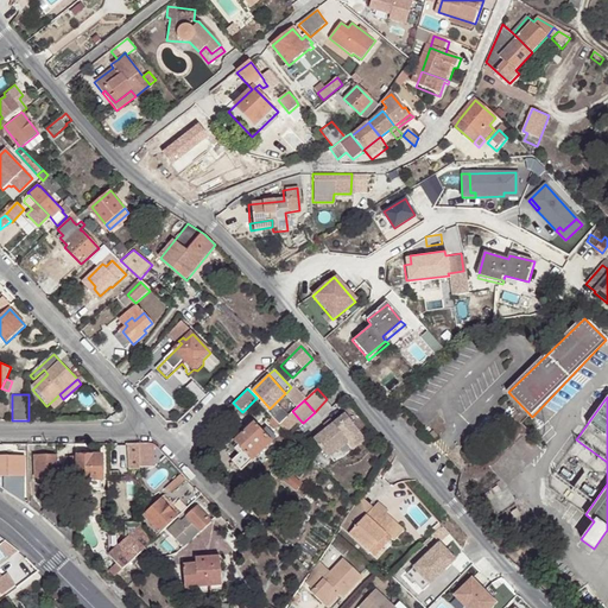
[(350,441),(362,429),(346,410),(335,419),(328,425),(316,437),(333,456),(350,441)]
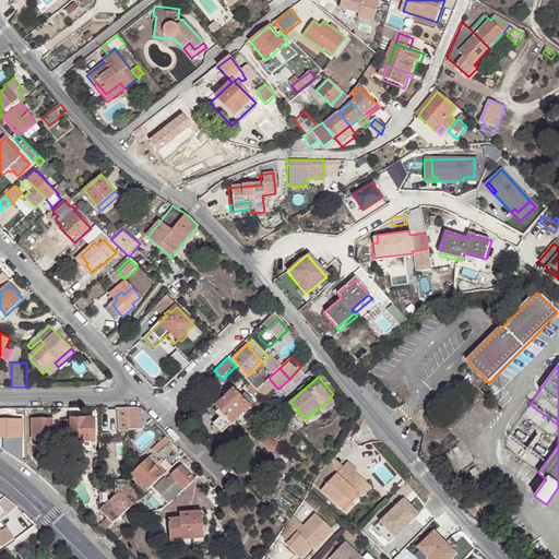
[(275,385),(269,378),(258,389),(264,395),(275,385)]
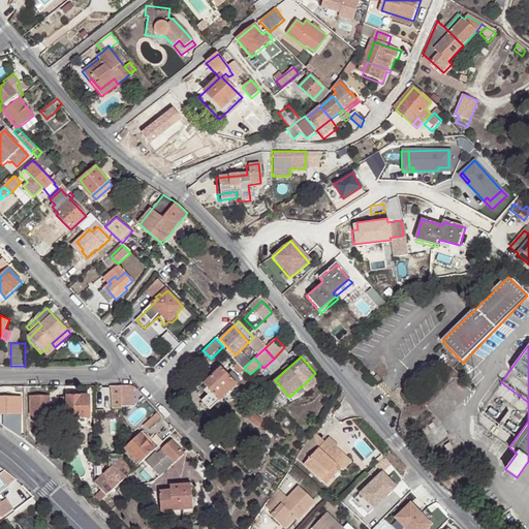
[(282,367),(285,370),(291,365),(287,362),(282,367)]
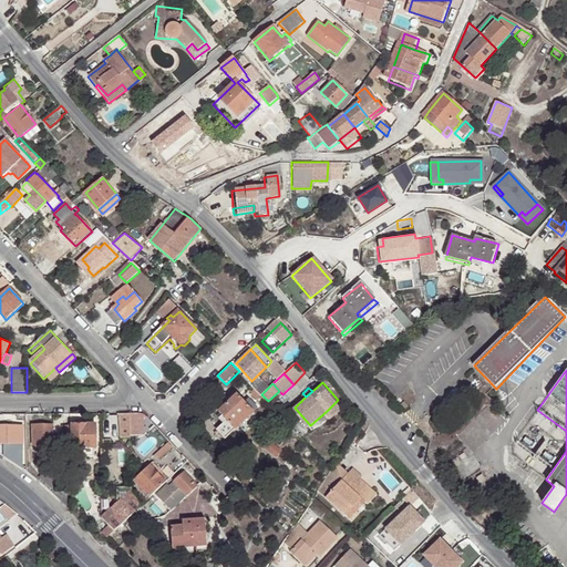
[(236,430),(254,411),(248,405),(251,403),(248,399),(245,402),(238,394),(219,412),(222,415),(219,418),(224,423),(217,431),(225,440),(236,430)]
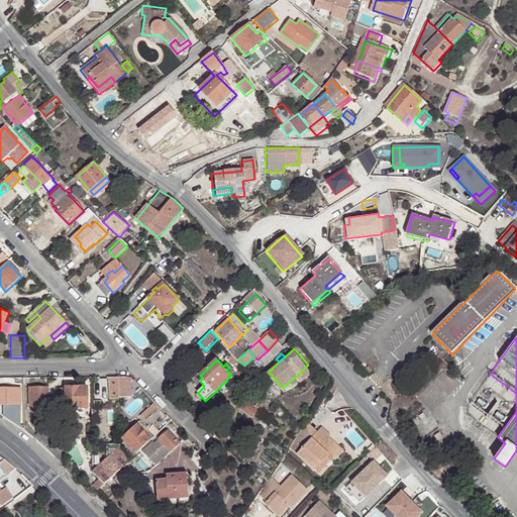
[(314,371),(308,365),(298,375),(303,380),(314,371)]
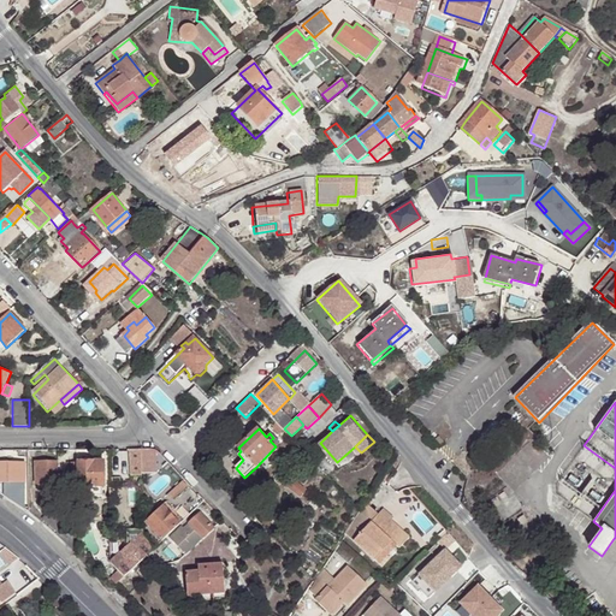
[(0,462),(0,495),(1,496),(6,499),(6,484),(27,484),(27,463),(0,462)]
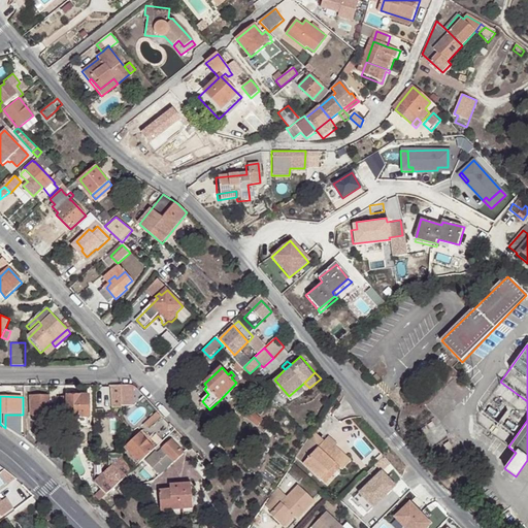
[(52,416),(52,397),(31,397),(31,417),(52,416)]
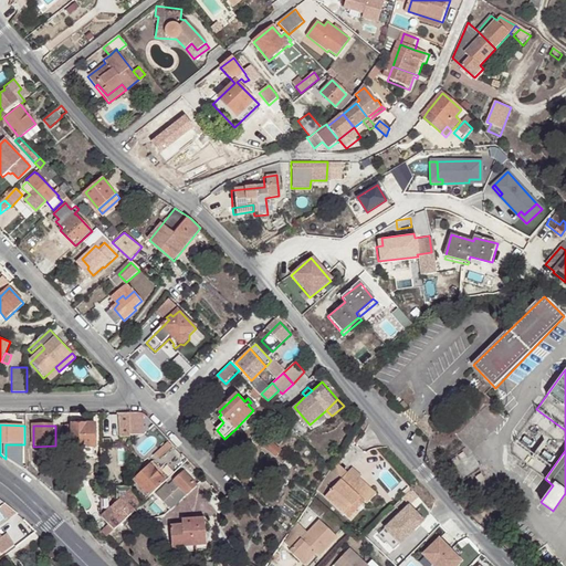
[(97,426),(64,426),(63,452),(74,452),(74,457),(95,457),(95,448),(97,448),(97,426)]
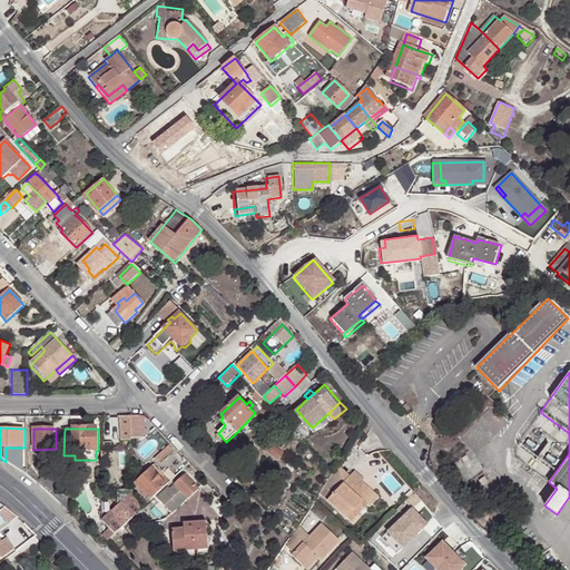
[(121,442),(134,442),(134,429),(121,429),(121,442)]
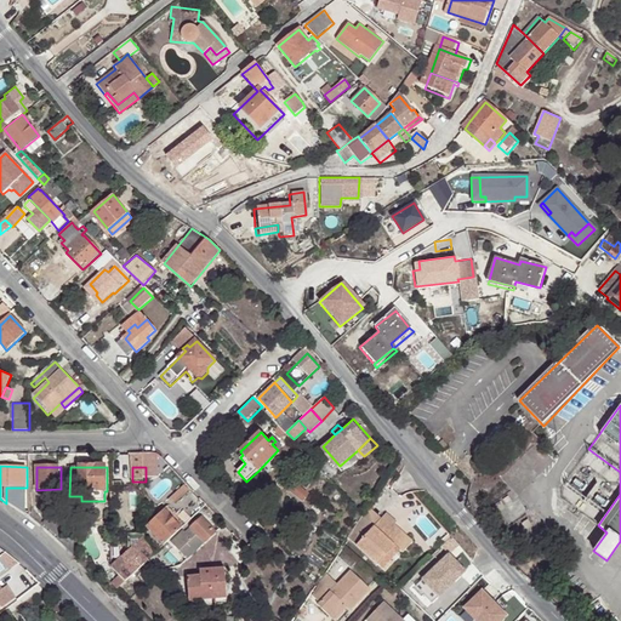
[(186,486),(171,500),(176,505),(191,490),(186,486)]
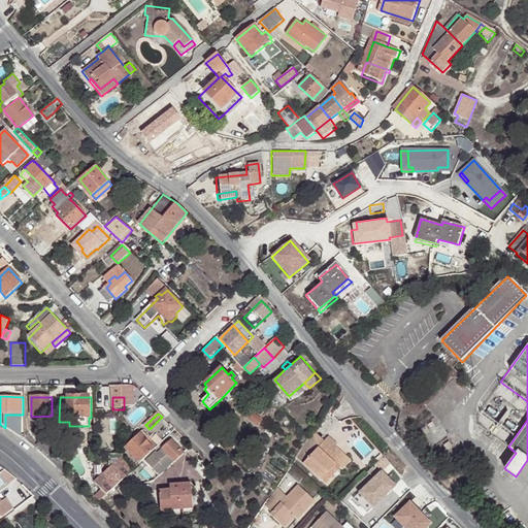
[(45,459),(48,462),(52,459),(52,424),(47,424),(47,426),(45,426),(45,438),(35,451),(45,459)]
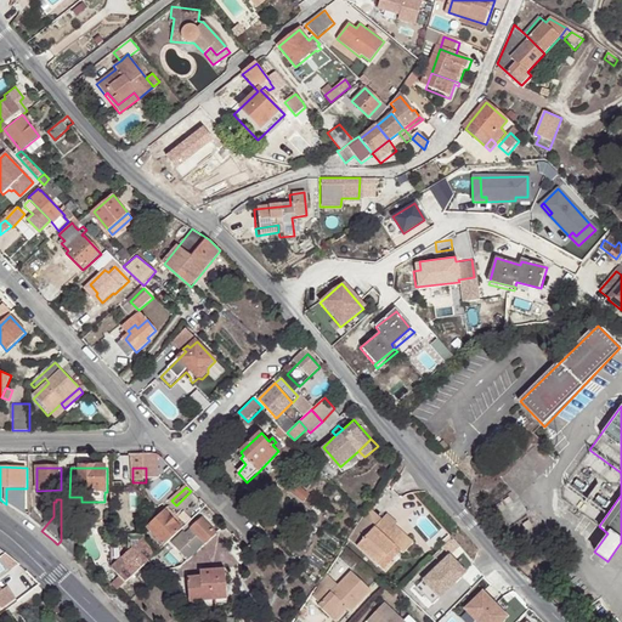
[(361,519),(372,530),(382,520),(369,508),(366,513),(361,519)]
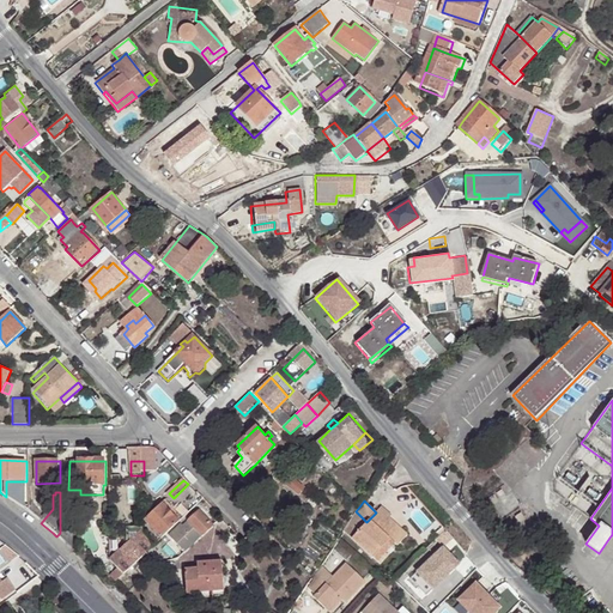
[(147,521),(164,538),(181,522),(163,505),(147,521)]
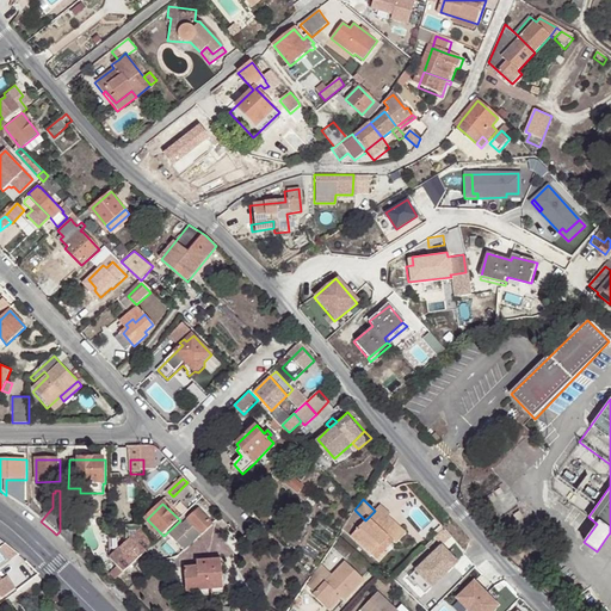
[(392,514),(381,505),(375,511),(384,520),(387,519),(392,514)]
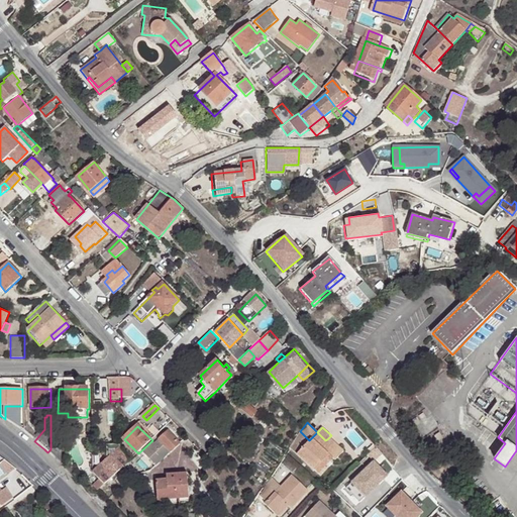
[(325,440),(317,432),(309,440),(300,431),(286,453),(291,457),(308,475),(325,457),(329,461),(331,463),(342,453),(327,439),(325,440)]
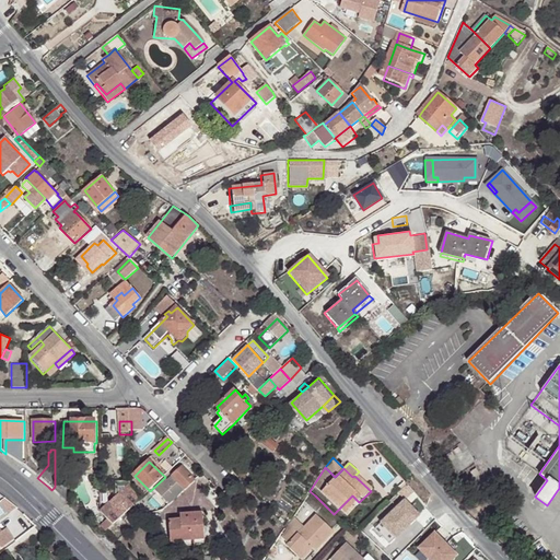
[(171,505),(196,481),(184,468),(168,482),(167,480),(156,490),(171,505)]
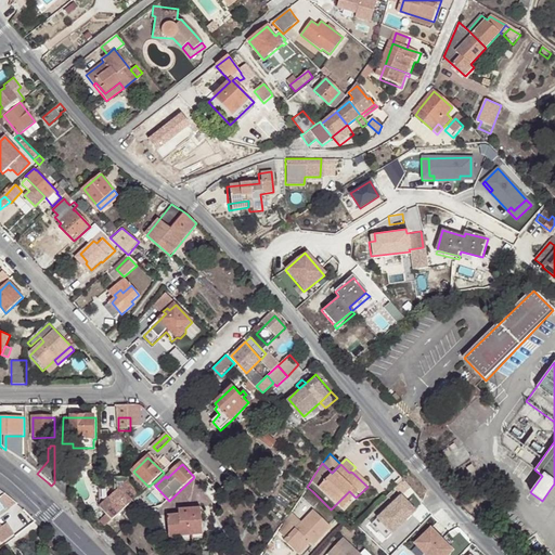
[(407,483),(402,479),(396,485),(399,489),(407,483)]
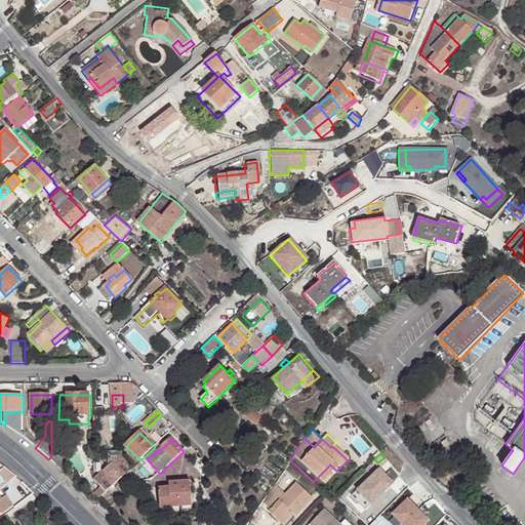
[(107,493),(118,482),(132,469),(123,457),(110,470),(96,482),(103,488),(107,493)]
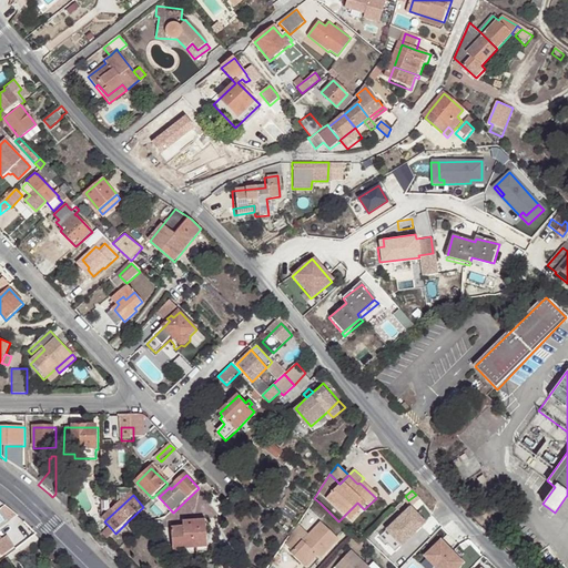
[(119,508),(117,497),(102,498),(102,519),(104,521),(119,508)]
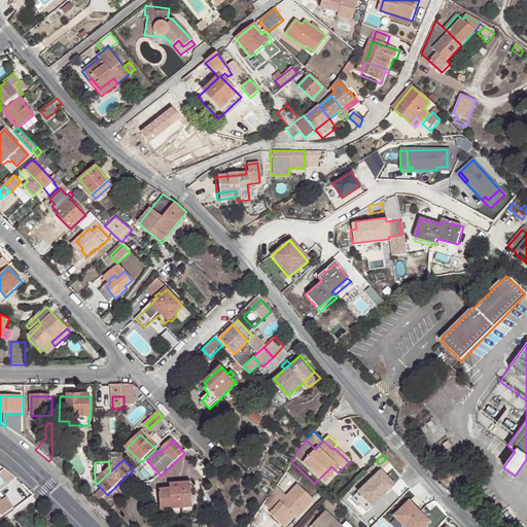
[(331,466),(314,484),(318,487),(336,470),(331,466)]
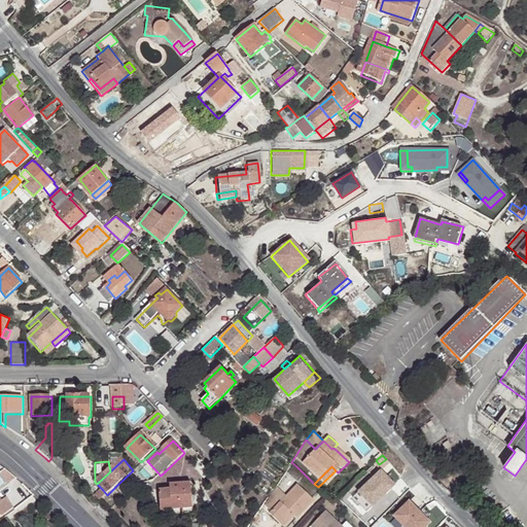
[(394,485),(381,470),(350,499),(357,506),(359,504),(366,512),(394,485)]
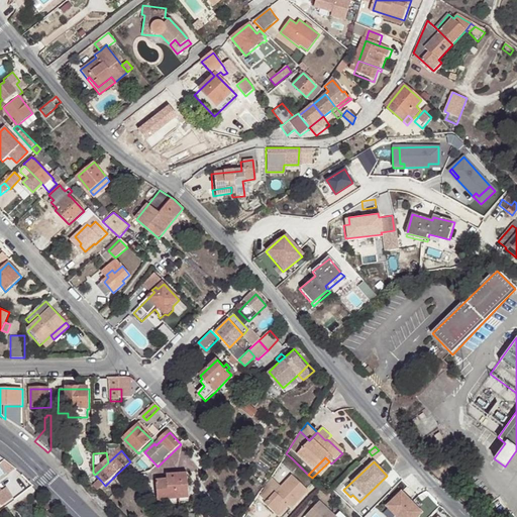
[(168,500),(189,499),(188,474),(173,475),(173,483),(168,483),(168,481),(157,482),(158,497),(168,497),(168,500)]
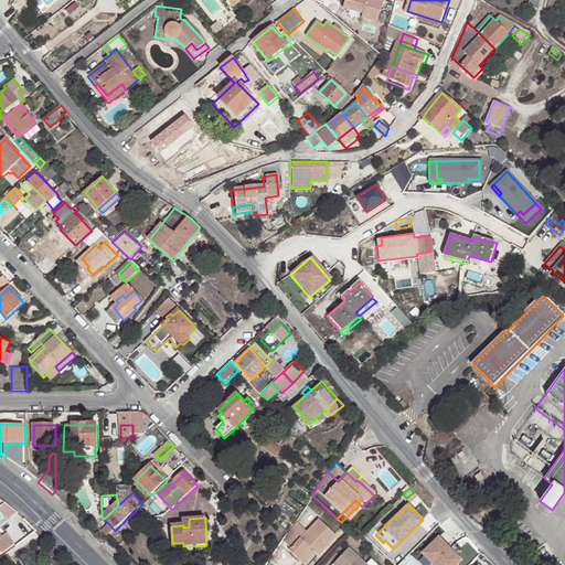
[(310,550),(315,554),(318,557),(337,539),(318,521),(305,535),(292,524),(283,540),(292,548),(288,553),(298,562),(310,550)]
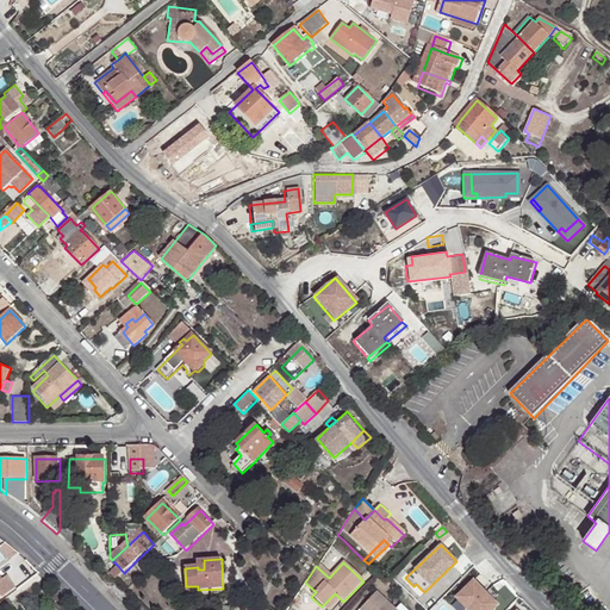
[(118,578),(124,573),(119,567),(112,574),(117,580),(118,578)]
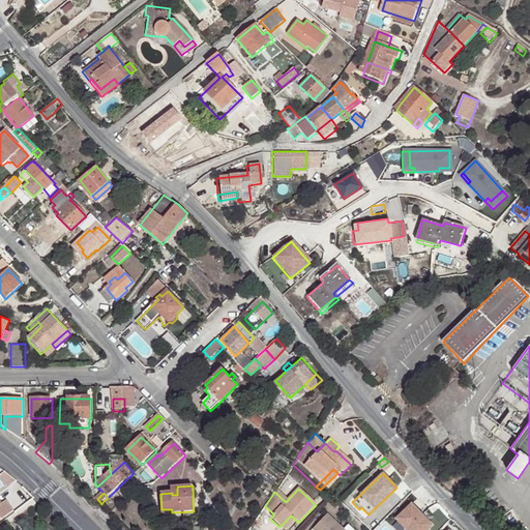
[(13,509),(7,499),(0,503),(0,516),(1,518),(13,509)]
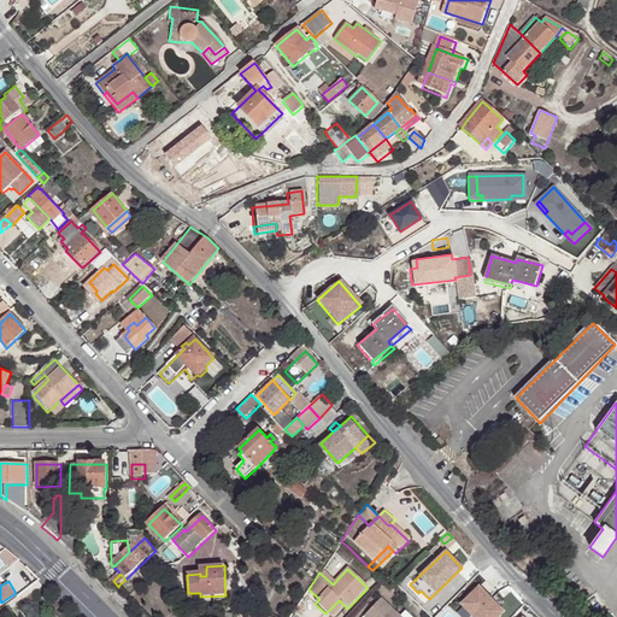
[(472,616),(497,616),(503,612),(479,588),(462,605),(472,616)]
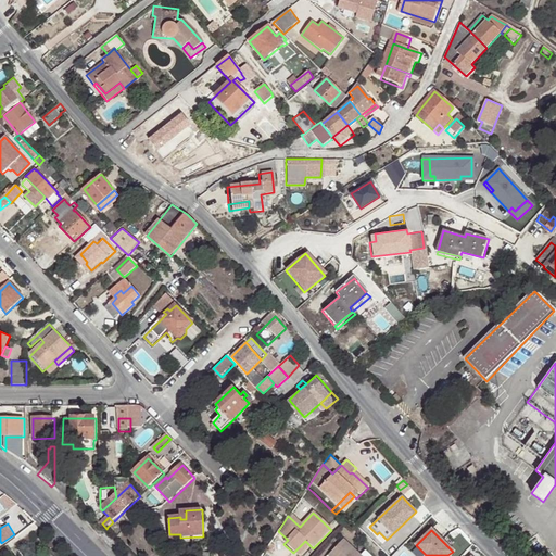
[(203,542),(203,536),(180,538),(180,534),(169,534),(169,543),(203,542)]
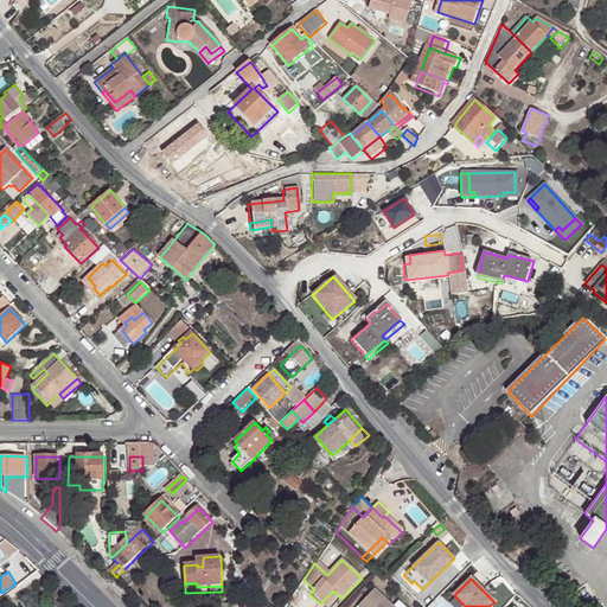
[(324,606),(327,606),(338,595),(333,590),(320,604),(324,606)]
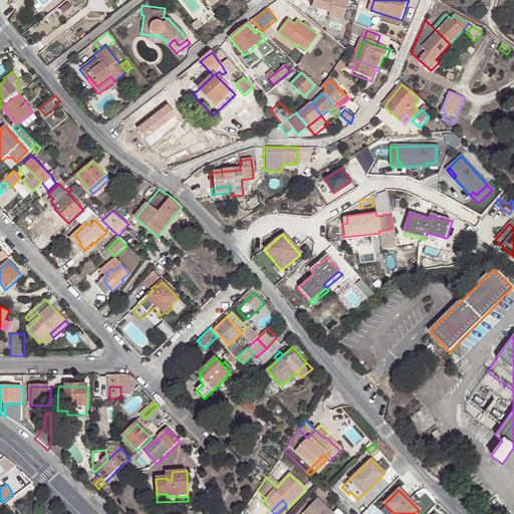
[(331,513),(317,500),(303,513),(331,513)]
